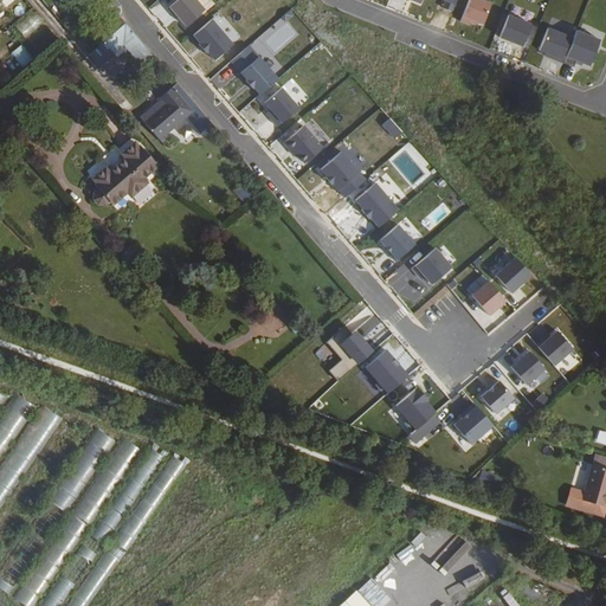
[(184,20),(202,5),(198,0),(168,0),(165,4),(172,11),(174,10),(184,20)]
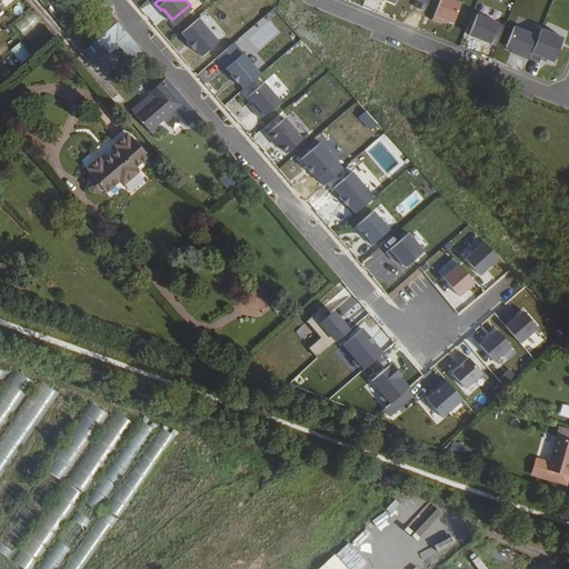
[(419,0),(417,7),(426,10),(429,0),(419,0)]
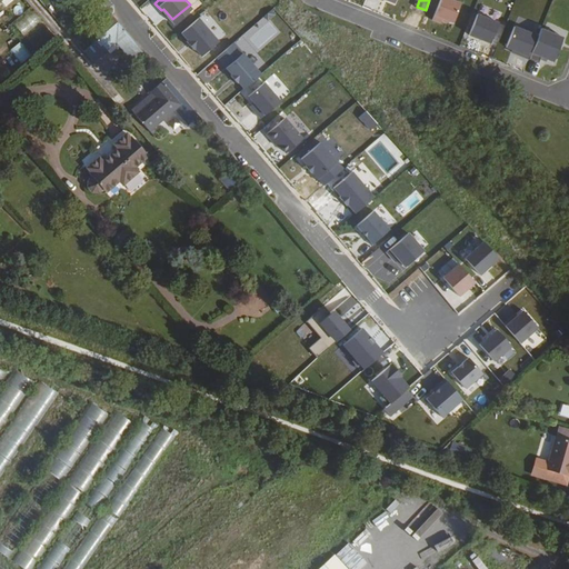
[(462,2),(456,0),(441,0),(433,19),(441,22),(443,18),(453,22),(462,2)]
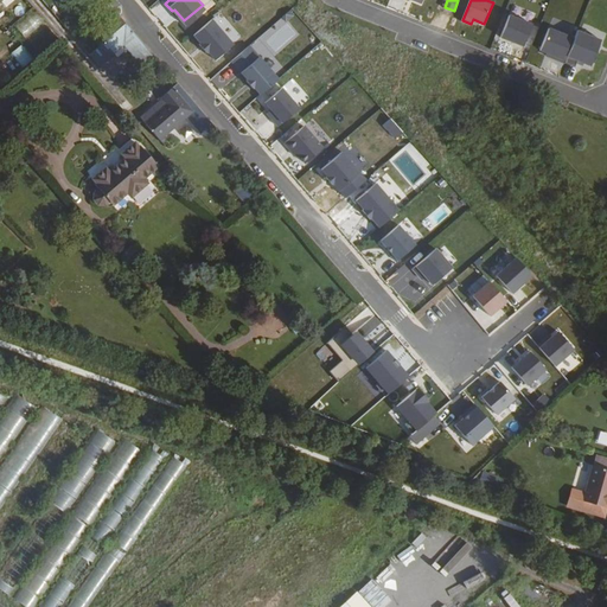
[(25,38),(44,21),(32,10),(14,27),(25,38)]
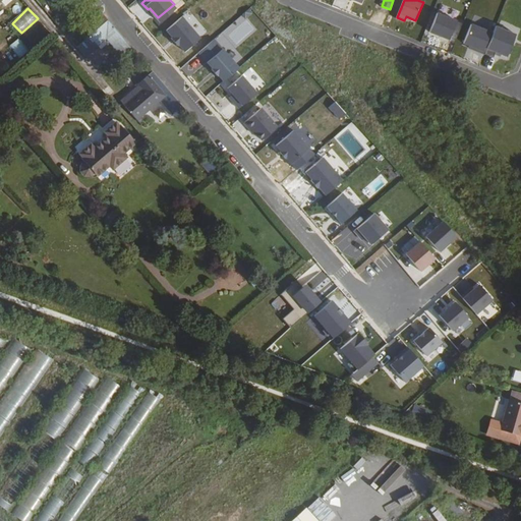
[(458,20),(438,12),(430,31),(450,39),(458,20)]
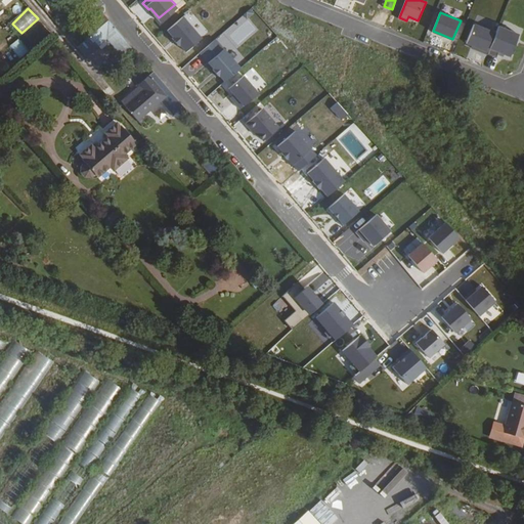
[(202,38),(183,16),(168,30),(174,37),(173,38),(179,45),(181,44),(186,51),(202,38)]
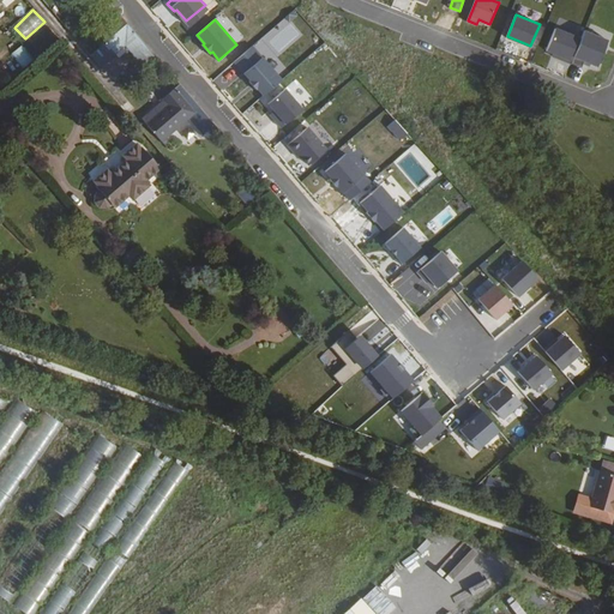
[(130,23),(122,30),(107,44),(118,55),(128,46),(140,36),(130,23)]
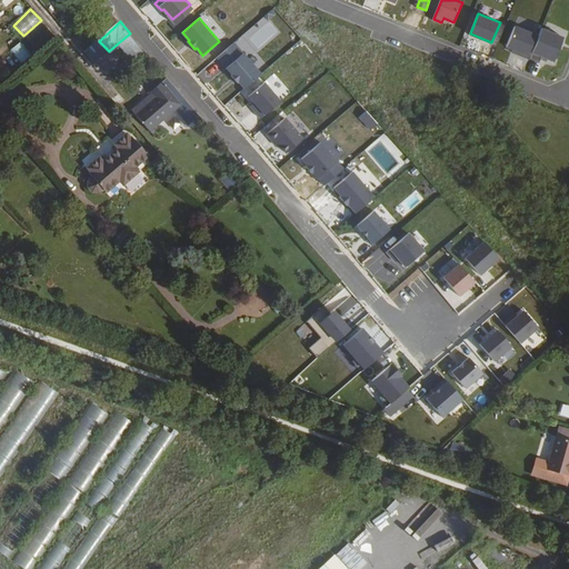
[(537,35),(516,26),(508,47),(513,49),(512,51),(528,57),(537,35)]
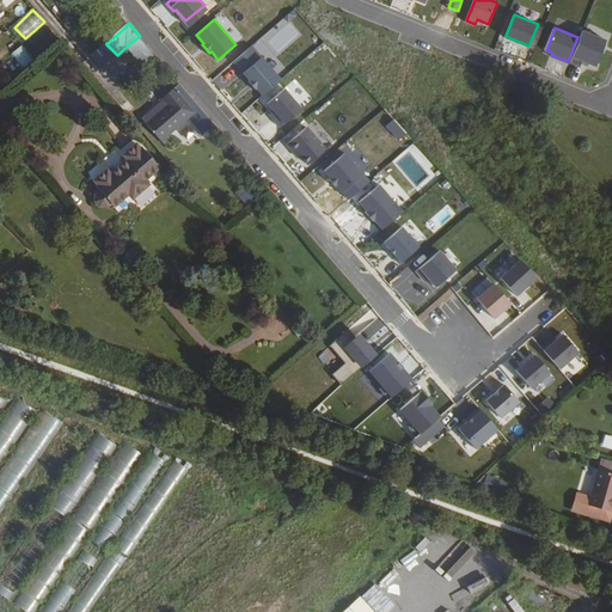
[(570,62),(580,67),(583,61),(597,66),(607,40),(583,30),(570,62)]
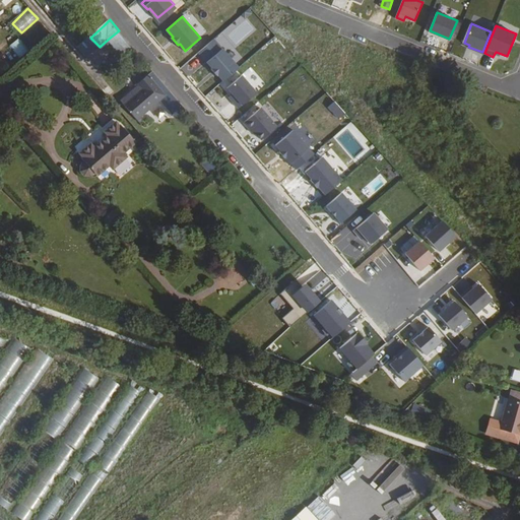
[(129,42),(119,30),(109,39),(119,50),(124,46),(129,42)]
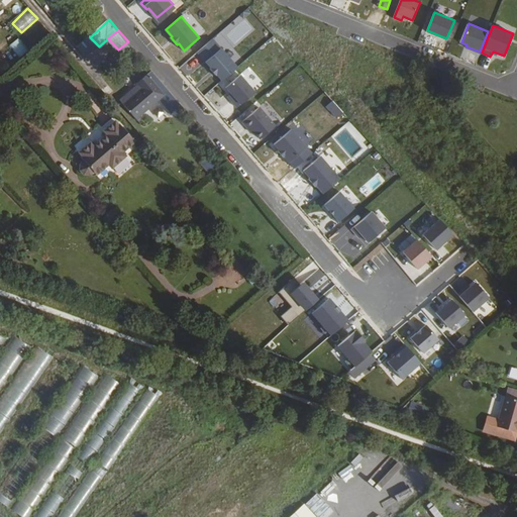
[(223,80),(238,67),(213,38),(198,52),(212,68),(211,69),(216,75),(217,74),(223,80)]
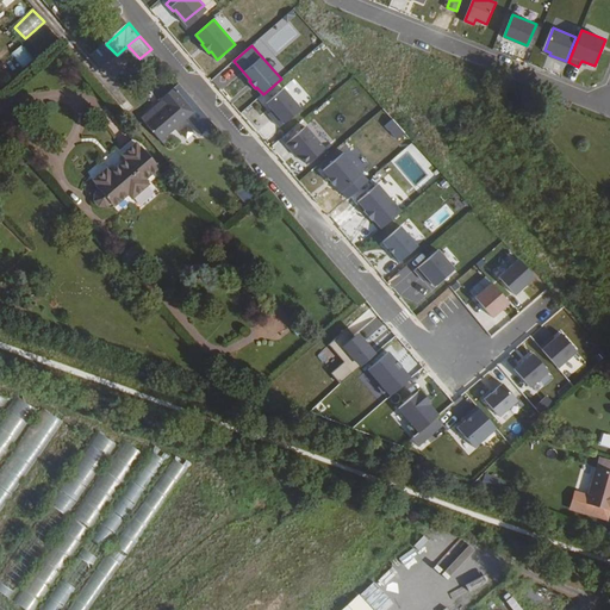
[(157,56),(151,49),(145,54),(151,61),(157,56)]
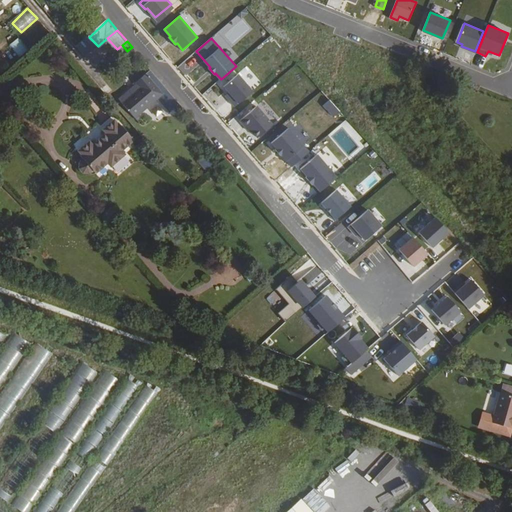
[(164,95),(170,91),(152,70),(139,82),(142,87),(125,102),(139,118),(164,95)]
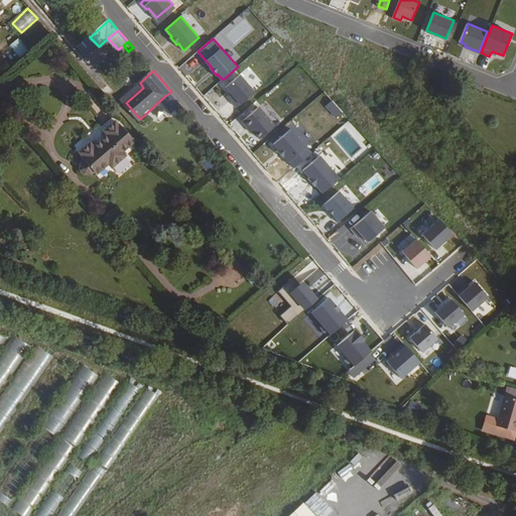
[(256,91),(241,74),(226,87),(231,93),(235,97),(232,100),(238,107),(256,91)]
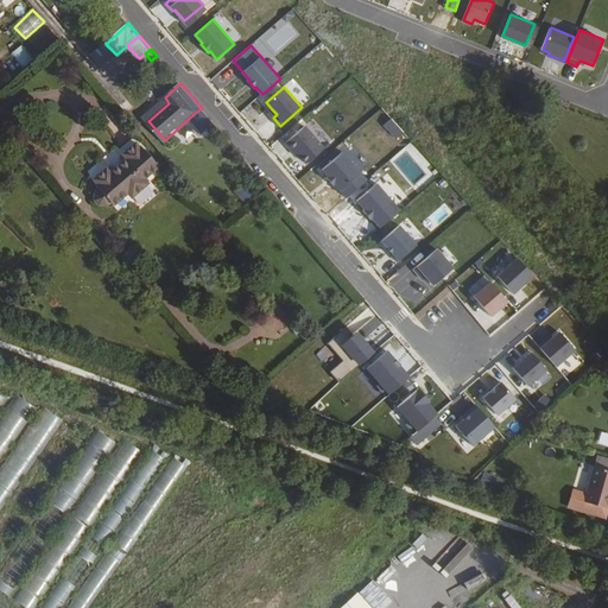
[(169,103),(165,97),(144,116),(149,121),(169,103)]
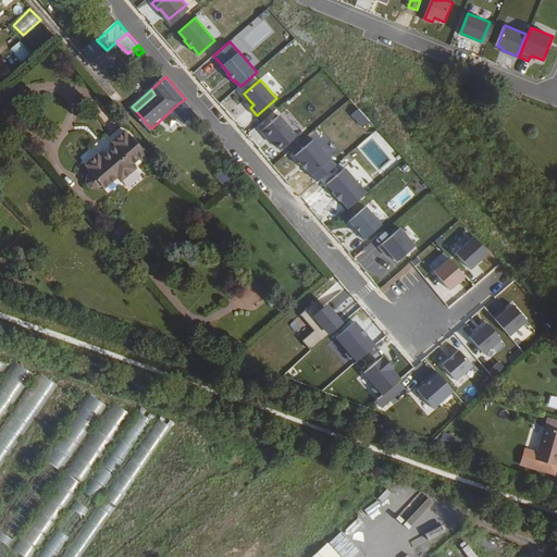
[(190,106),(185,99),(178,103),(185,111),(190,106)]
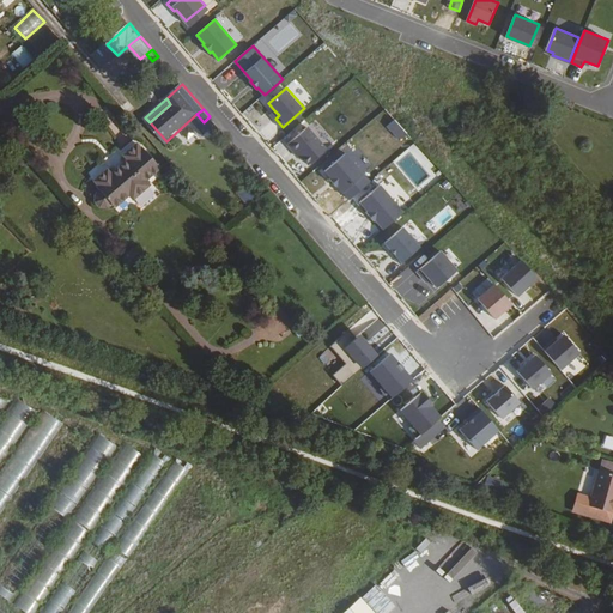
[(310,164),(328,149),(309,127),(289,144),(296,152),(298,151),(303,156),(310,164)]
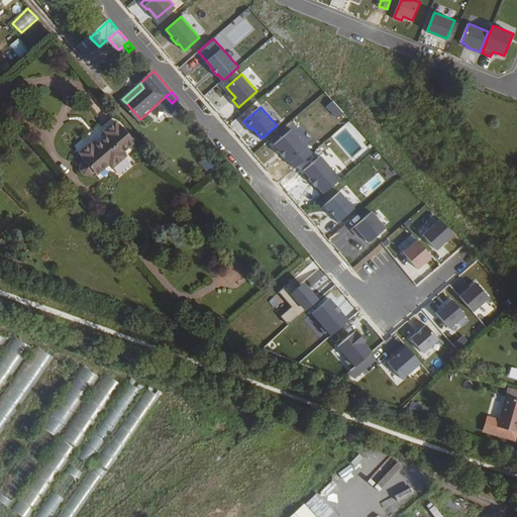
[(136,141),(120,123),(119,123),(116,120),(104,130),(106,134),(94,144),(91,140),(78,150),(83,156),(84,158),(79,163),(79,169),(83,174),(89,174),(93,170),(97,175),(108,165),(112,169),(127,157),(124,151),(136,141)]
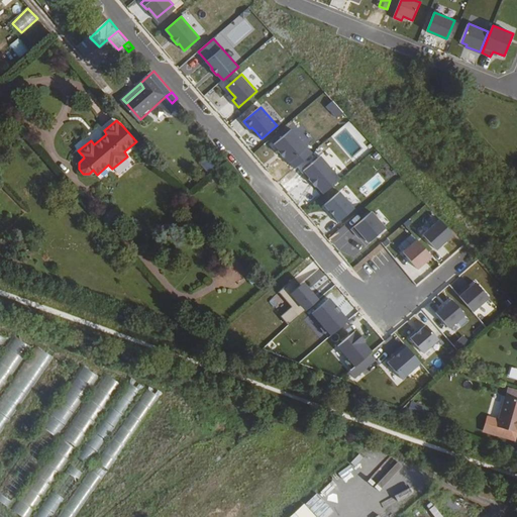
[(311,153),(291,130),(273,145),(278,150),(277,151),(283,158),(284,158),(294,169),(311,153)]
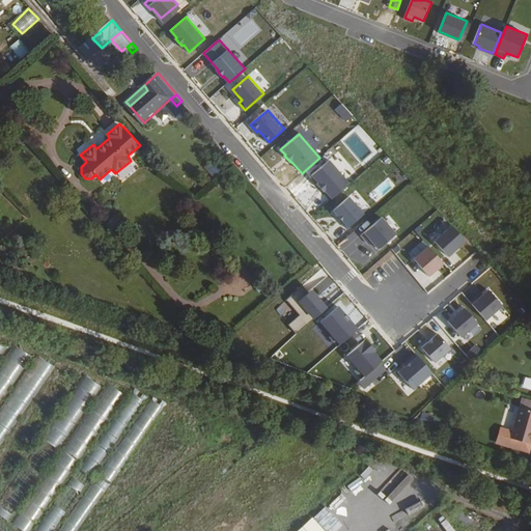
[(333,198),(351,183),(330,160),(312,175),(319,183),(318,184),(325,191),(326,191),(333,198)]
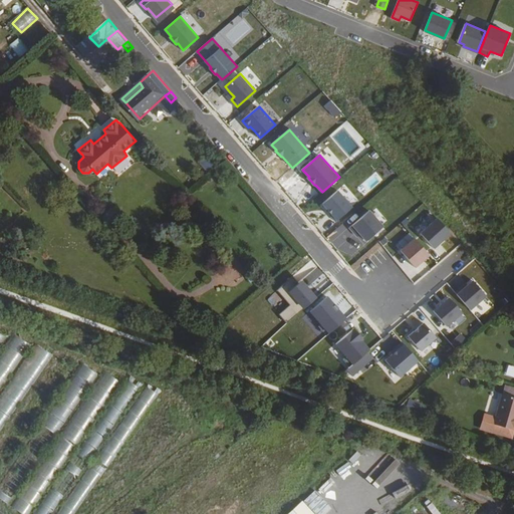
[(206,157),(199,162),(205,172),(212,167),(206,157)]
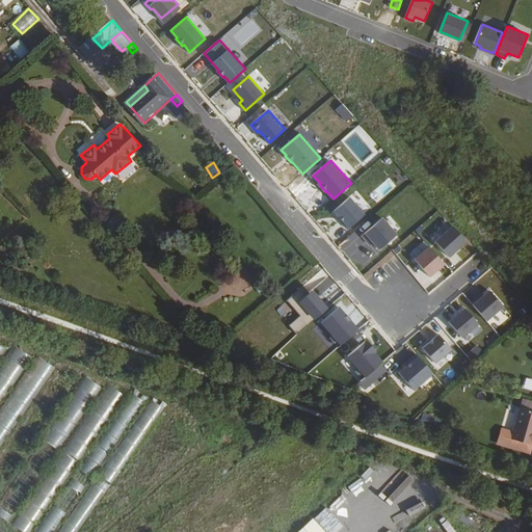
[(350,196),(335,210),(344,221),(343,222),(348,229),(366,214),(350,196)]
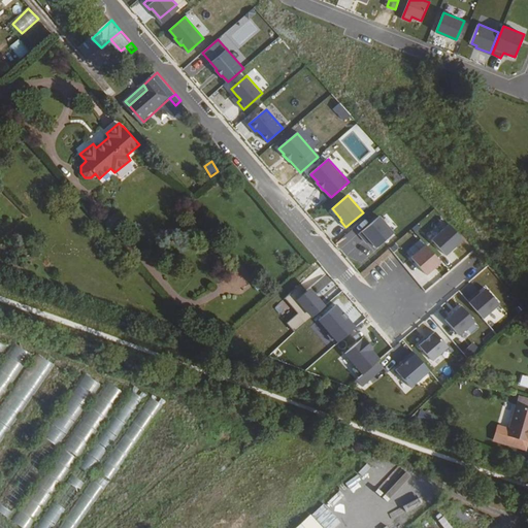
[(377,246),(395,232),(381,216),(360,233),(366,239),(369,237),(371,239),(377,246)]
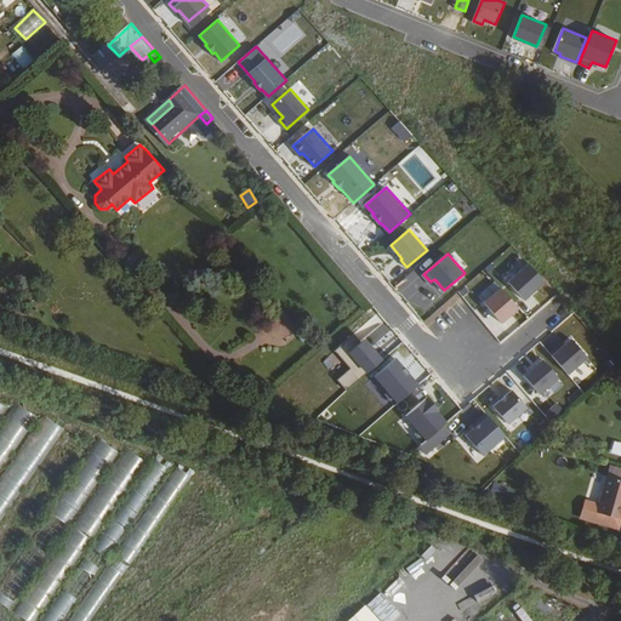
[(546,280),(530,262),(510,280),(525,298),(546,280)]
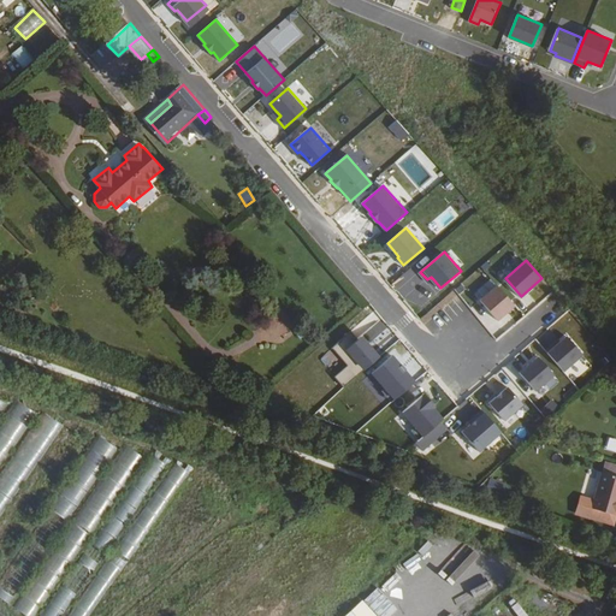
[(516,304),(498,284),(481,300),(498,319),(516,304)]
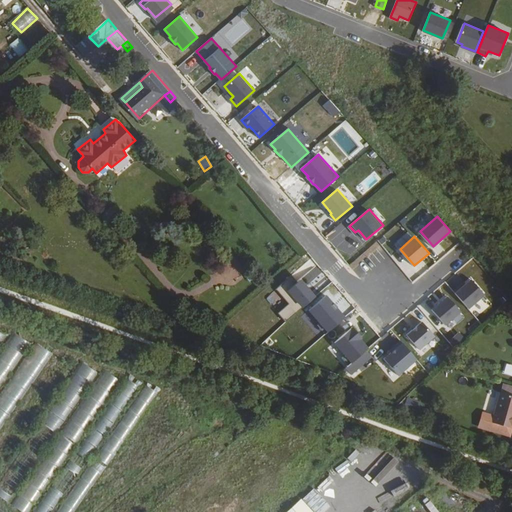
[(419,275),(429,270),(424,261),(414,266),(419,275)]
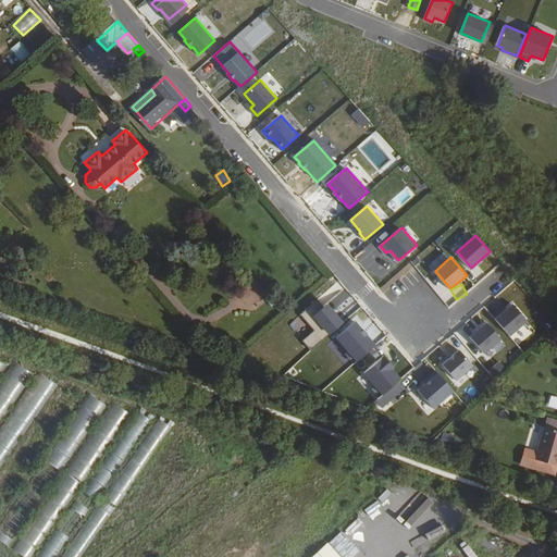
[(311,349),(341,324),(337,320),(341,318),(327,304),(325,306),(319,298),(302,312),(317,330),(305,341),(311,349)]
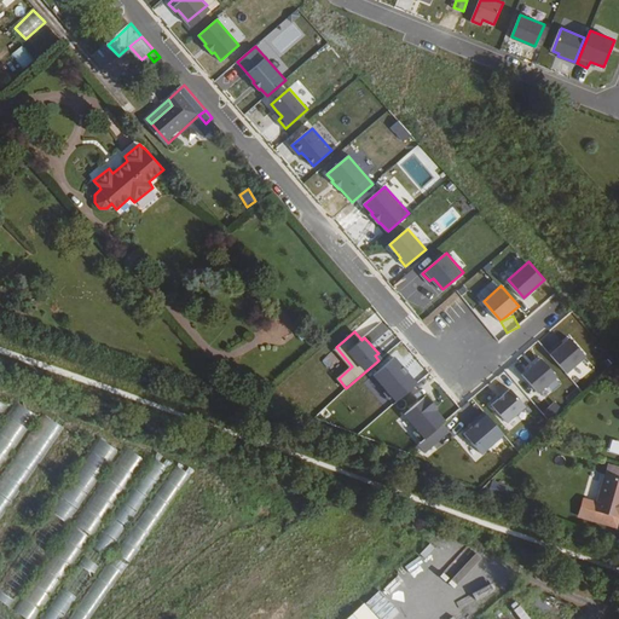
[(550,352),(567,372),(586,356),(571,337),(565,342),(559,347),(557,346),(550,352)]
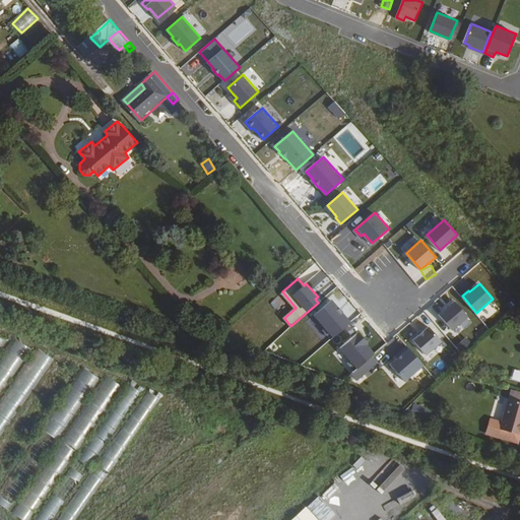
[(468,316),(455,301),(440,314),(453,329),(468,316)]
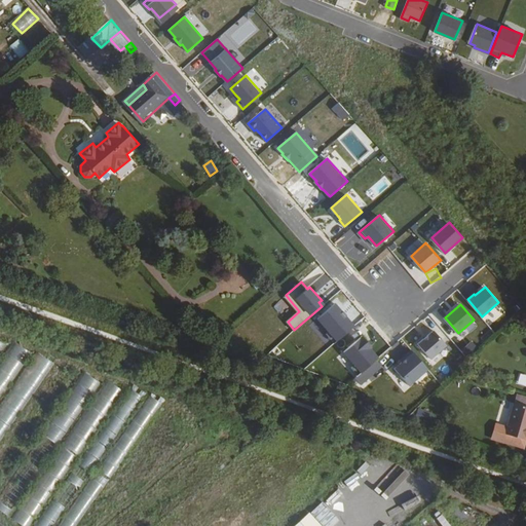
[(447,345),(435,330),(428,335),(429,336),(426,339),(425,338),(418,344),(431,359),(447,345)]
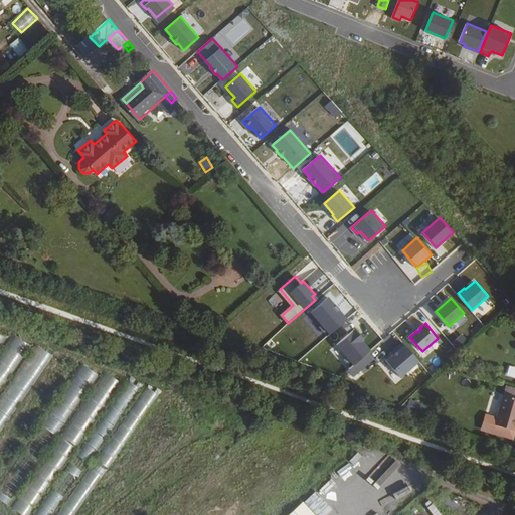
[(0,352),(0,387),(29,344),(13,333),(0,352)]
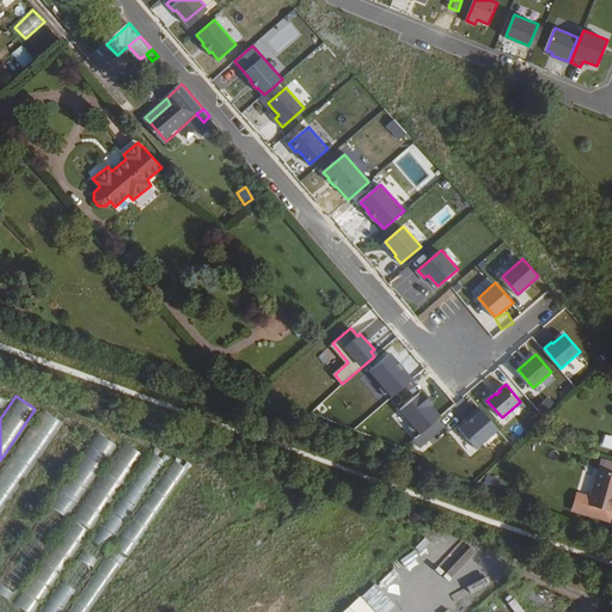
[(500,428),(481,407),(473,412),(476,415),(469,421),(460,428),(477,448),(500,428)]
